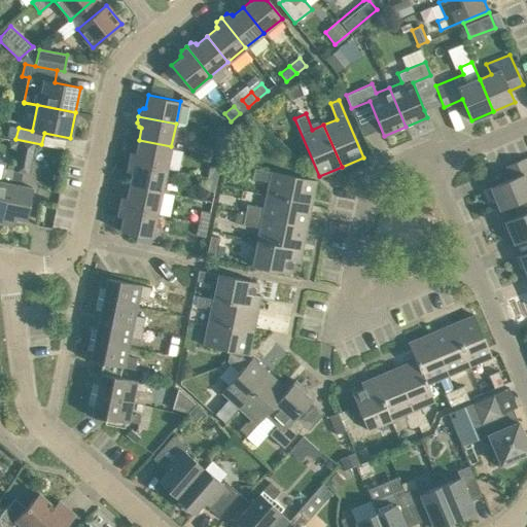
[(218,126),(215,137),(224,139),(227,128),(218,126)]
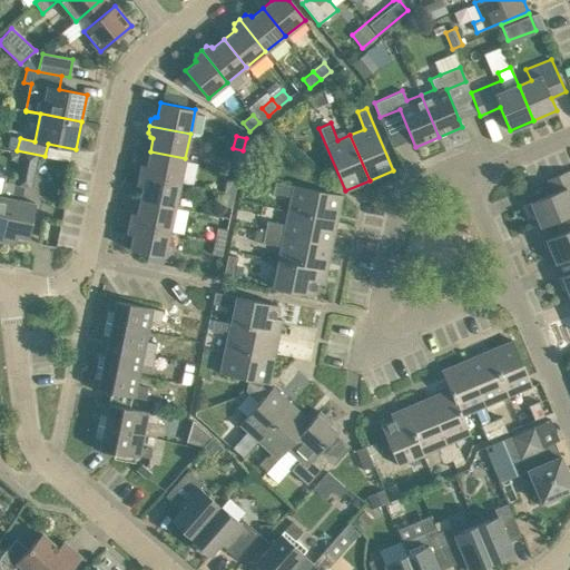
[(233,148),(229,163),(241,165),(243,150),(233,148)]
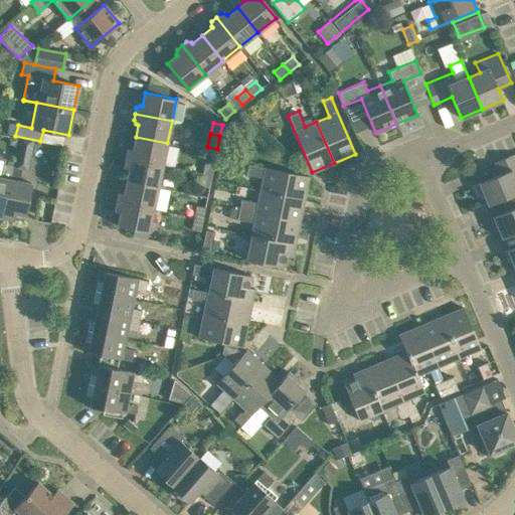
[(126,158),(163,165),(167,143),(136,137),(133,149),(131,149),(127,151),(126,158)]
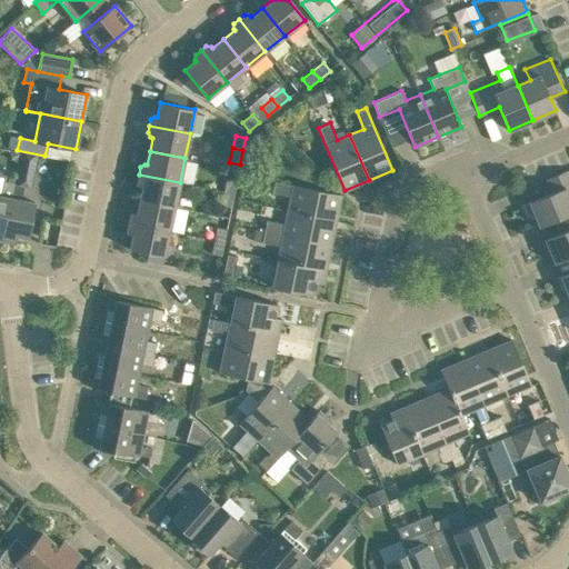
[(529,202),(526,203),(531,215),(535,213),(539,226),(555,219),(568,212),(568,169),(547,179),(552,192),(529,201),(529,202)]
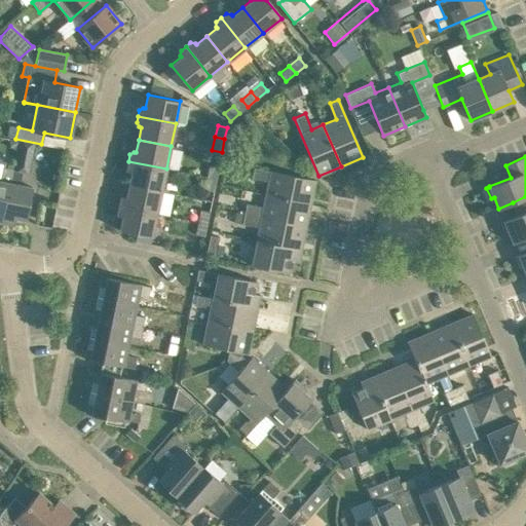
[(0,221),(2,222),(12,170),(6,168),(3,167),(3,165),(5,158),(0,157),(0,221)]
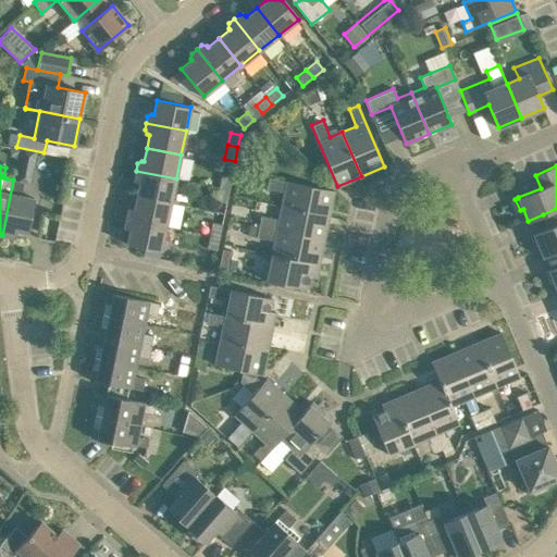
[(137,196),(171,202),(176,178),(136,171),(135,177),(137,182),(139,182),(137,196)]
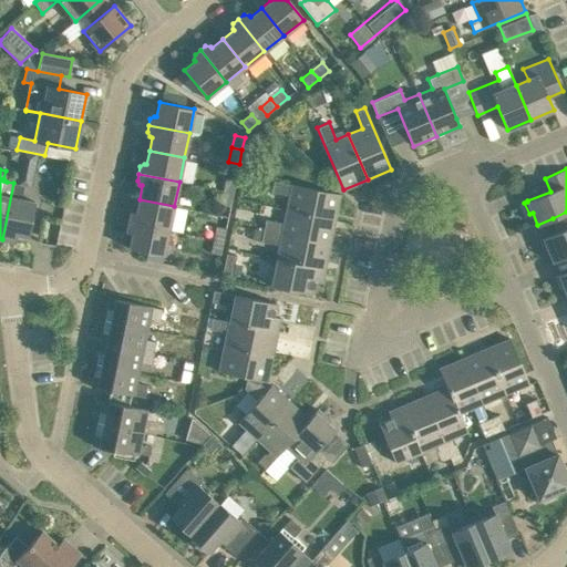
[(225,178),(223,192),(233,194),(236,181),(225,178)]
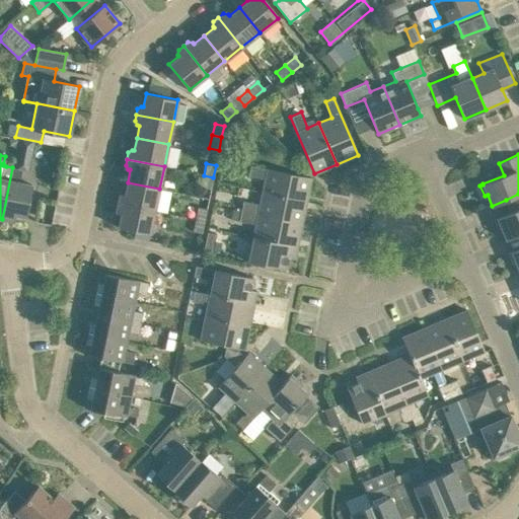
[(264,191),(306,200),(311,177),(268,168),(267,169),(251,165),(249,175),(267,178),(264,191)]
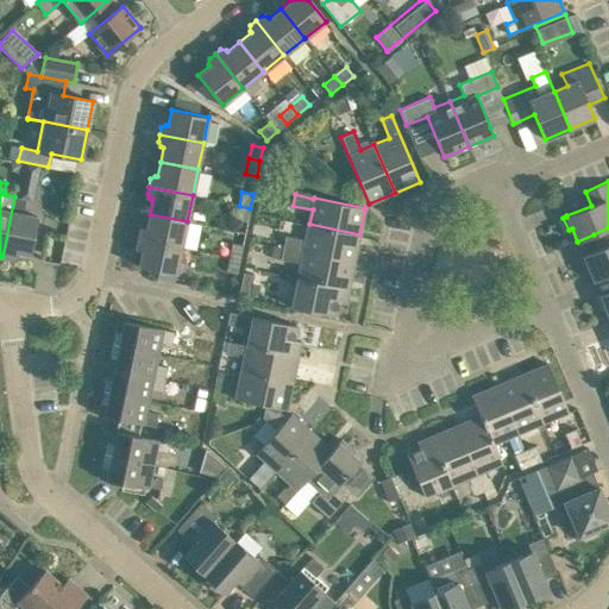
[(14,196),(2,257),(17,259),(19,252),(30,253),(38,217),(23,214),(26,199),(14,196)]
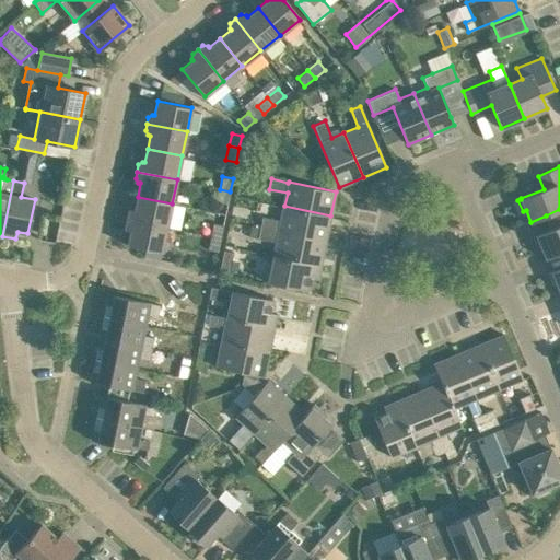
[(220,189),(218,202),(228,205),(230,191),(220,189)]
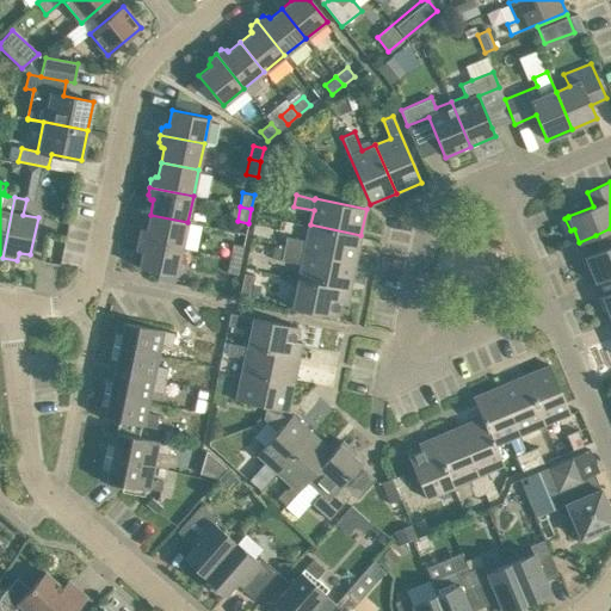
[(140,232),(139,239),(181,248),(187,222),(150,215),(147,228),(144,228),(140,232)]
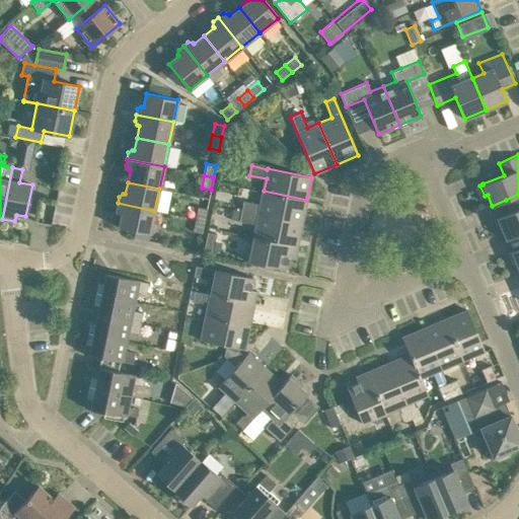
[(241,210),(302,223),(306,200),(264,191),(261,204),(243,201),(241,210)]
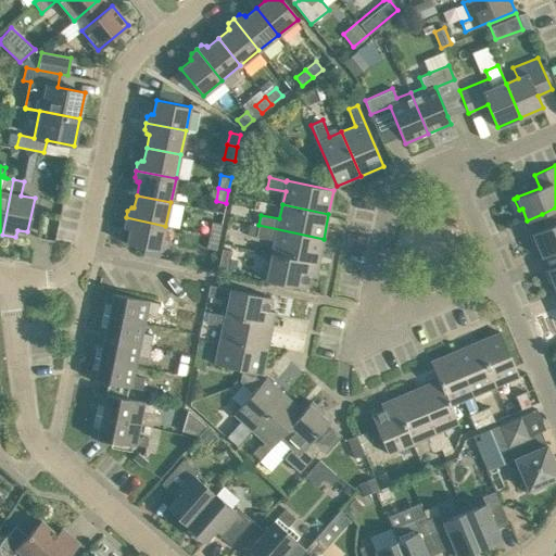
[(532,234),(529,235),(533,247),(538,244),(542,256),(555,250),(555,207),(542,214),(546,227),(532,232),(532,234)]
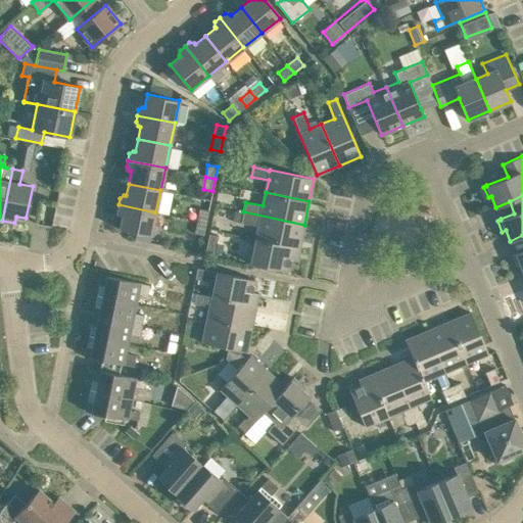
[(155,212),(119,204),(117,210),(120,215),(122,216),(119,228),(151,235),(155,212)]
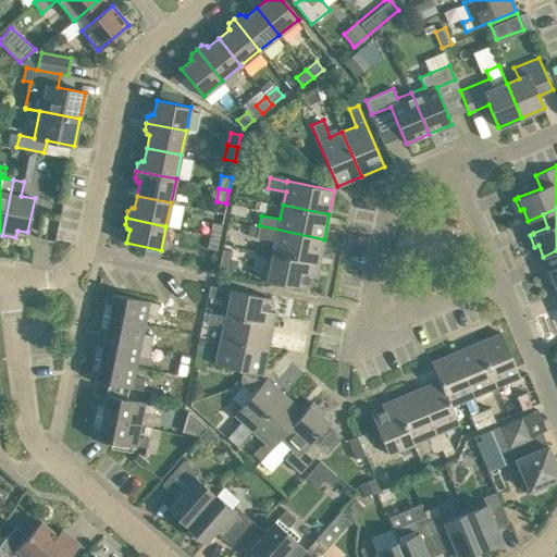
[(212,222),(210,235),(219,237),(222,224),(212,222)]
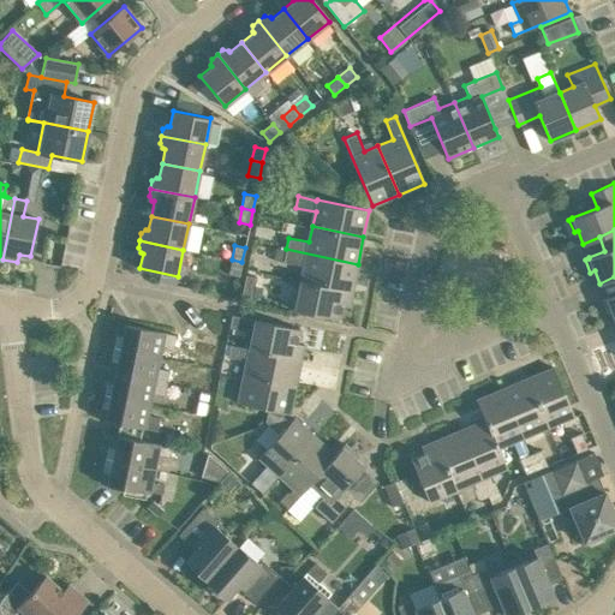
[(286,249),(284,261),(303,264),(299,281),(345,291),(352,292),(358,264),(286,249)]
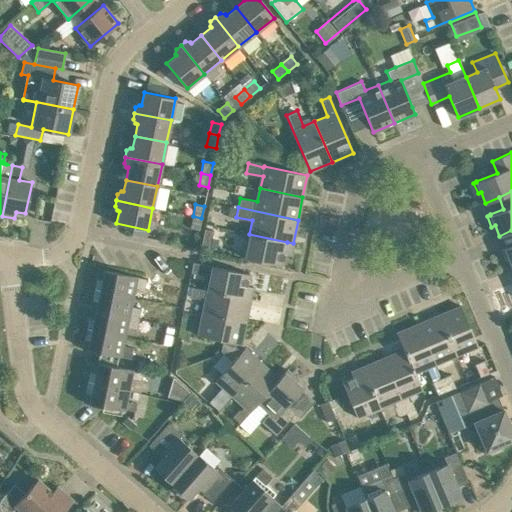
[(193,216),(190,228),(199,230),(201,218),(193,216)]
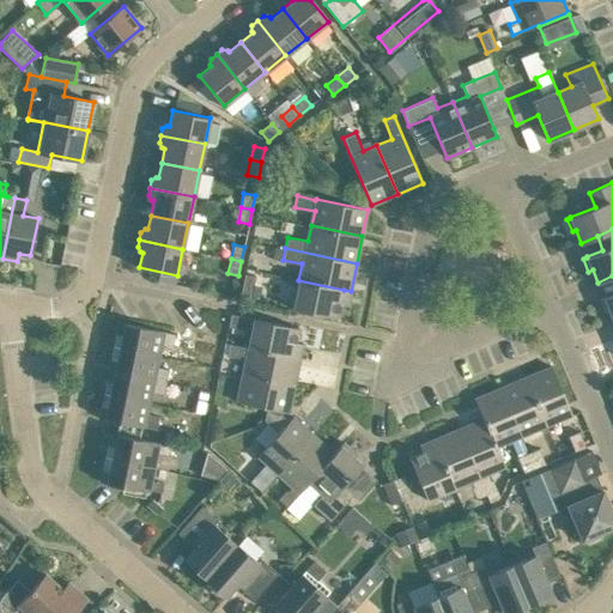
[(240,297),(250,299),(255,275),(244,273),(240,297)]
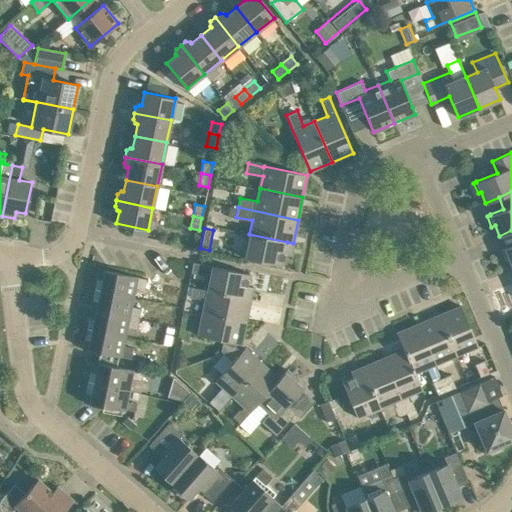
[(249,234),(245,258),(282,265),(287,242),(249,234)]
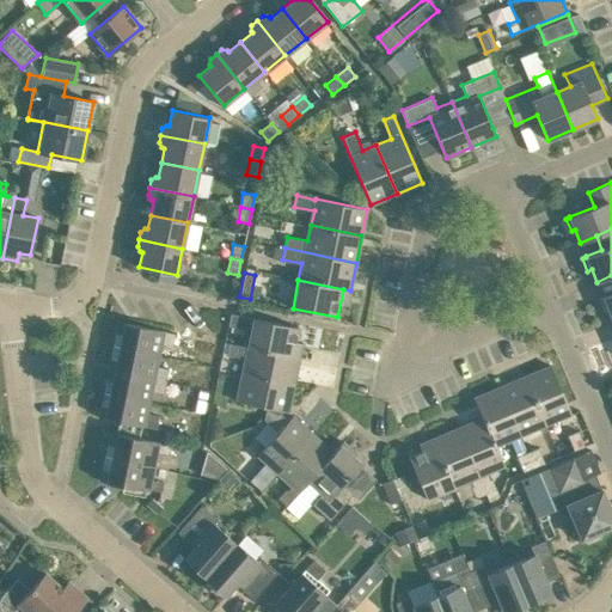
[(611,318),(611,292),(603,297),(599,299),(604,310),(609,308),(611,318)]
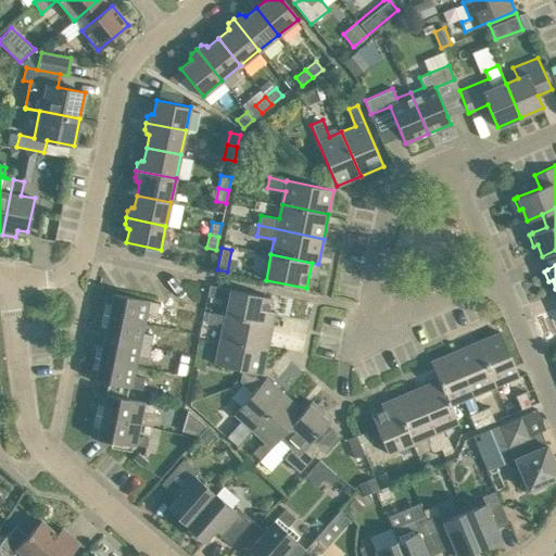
[(207,297),(228,300),(225,314),(266,323),(270,298),(210,285),(207,297)]
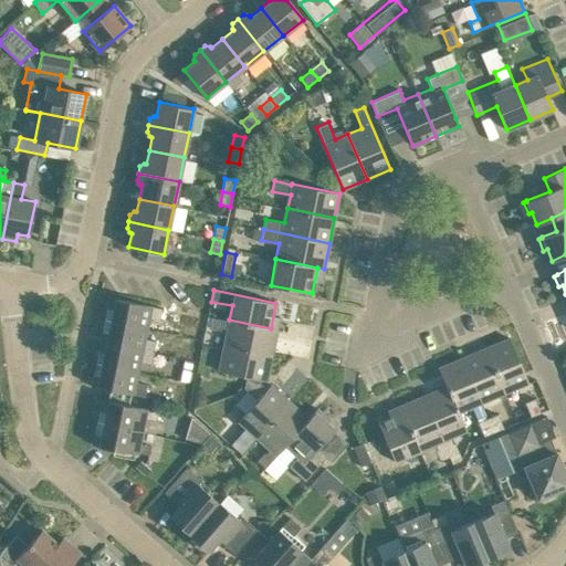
[(104,320),(146,328),(148,318),(159,321),(163,308),(109,297),(104,320)]
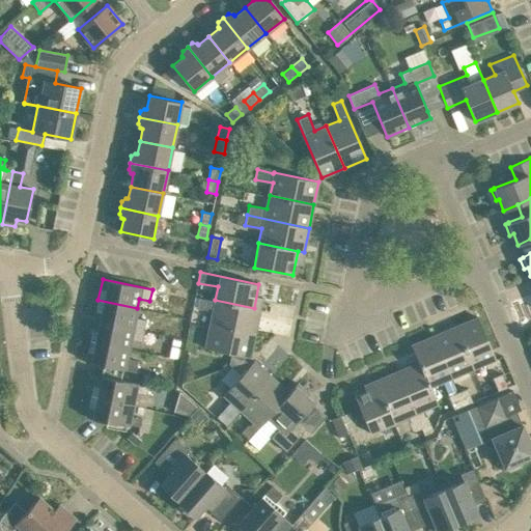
[(197,308),(205,309),(206,308),(212,309),(208,324),(255,333),(259,309),(254,308),(199,297),(197,308)]
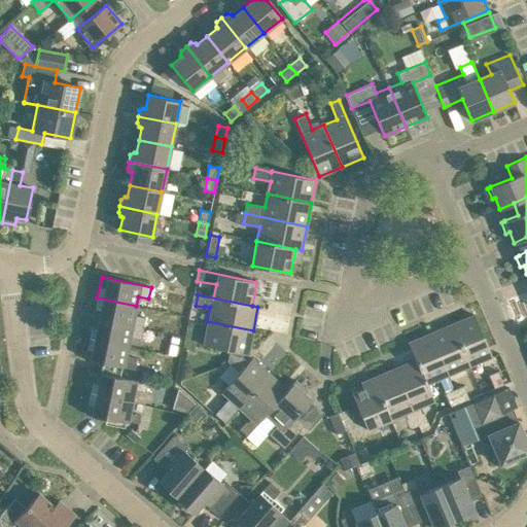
[(93,318),(143,328),(145,318),(135,316),(136,306),(97,297),(93,318)]
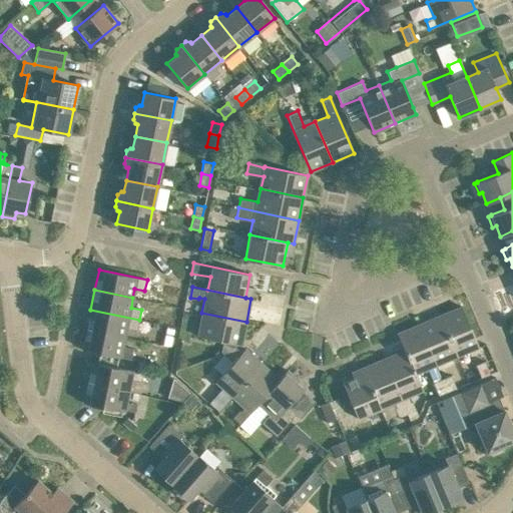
[(440,315),(457,356),(479,347),(462,306),(440,315)]
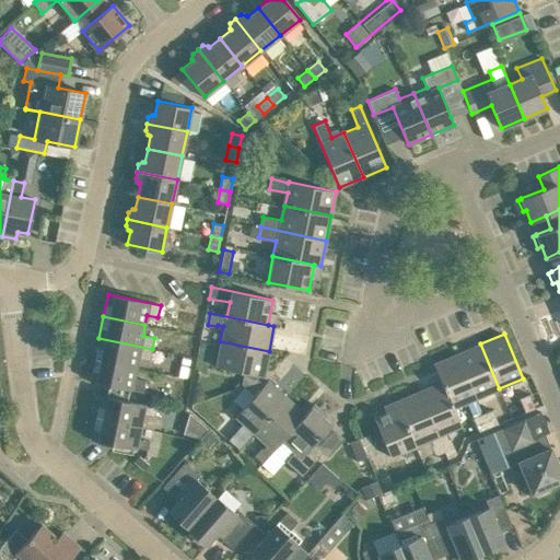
[(98,338),(94,360),(137,369),(139,358),(149,360),(152,349),(98,338)]
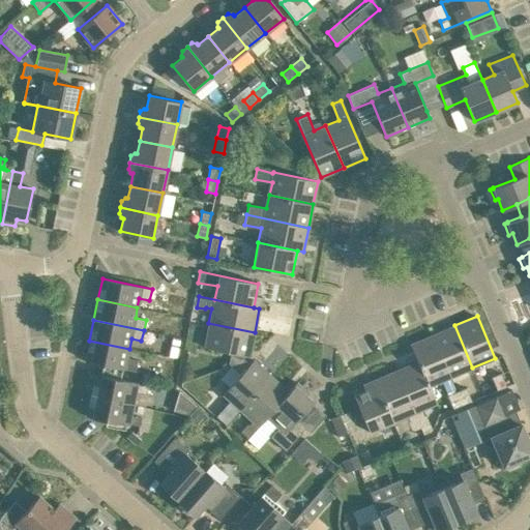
[(204,347),(230,352),(228,362),(244,359),(245,355),(249,356),(255,332),(208,323),(204,347)]
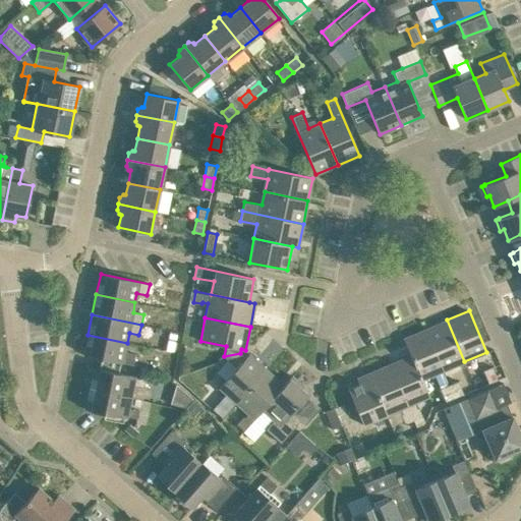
[(425,329),(443,370),(464,361),(447,320),(425,329)]
